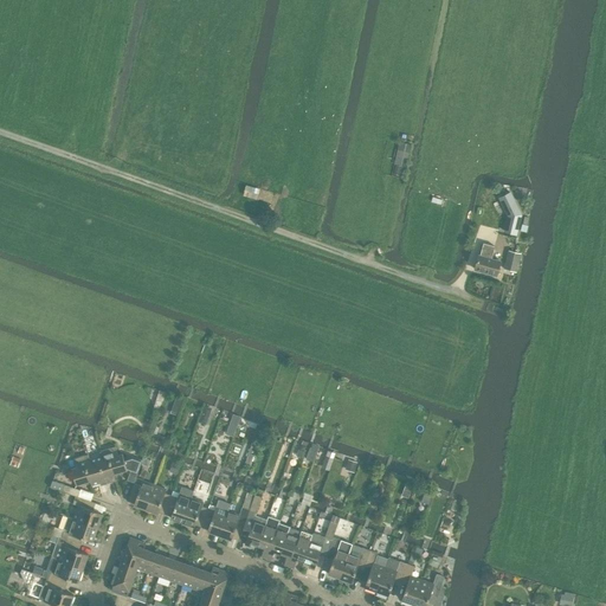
[(405,168),(408,153),(398,149),(394,165),(397,165),(394,175),(401,176),(404,167),(405,168)]
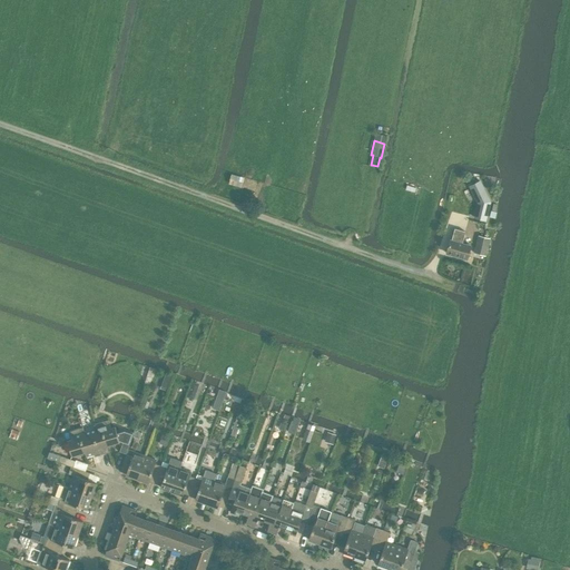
[(480,182),(471,186),(479,203),(475,218),(485,220),(490,202),(480,182)]
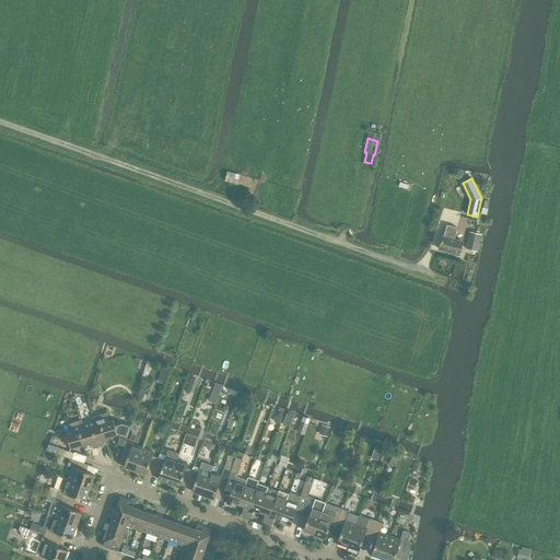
[(454,240),(457,228),(446,224),(443,236),(439,248),(459,254),(463,242),(454,240)]
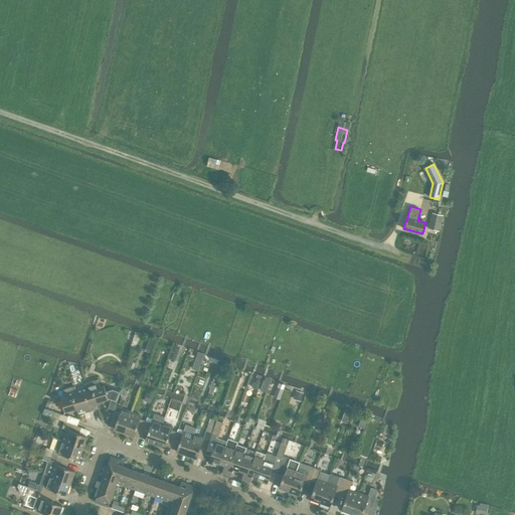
[(440,231),(443,215),(432,212),(428,229),(440,231)]
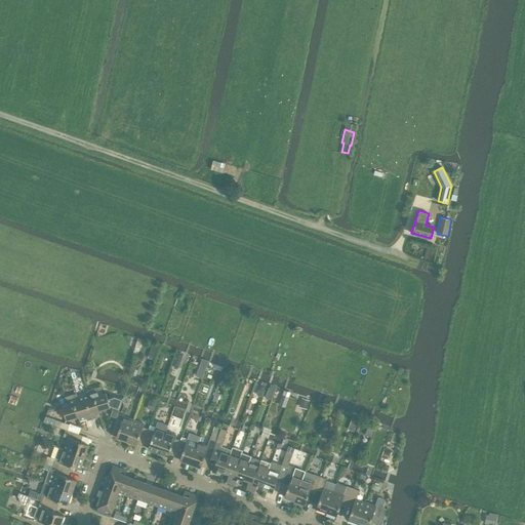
[(175,358),(172,366),(178,368),(180,363),(179,359),(175,358)]
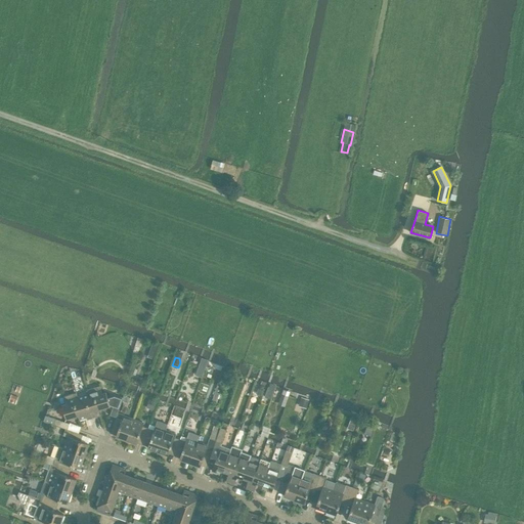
[(199,366),(195,376),(202,378),(205,369),(199,366)]
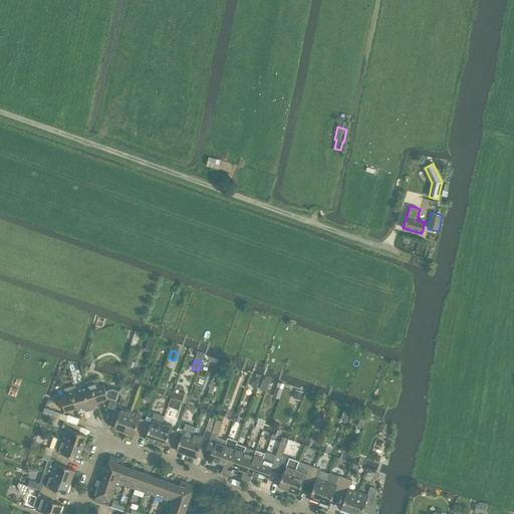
[(98,378),(85,381),(86,386),(87,386),(89,394),(93,393),(96,402),(108,398),(111,399),(108,407),(114,409),(120,391),(114,389),(106,392),(104,384),(100,386),(98,378)]
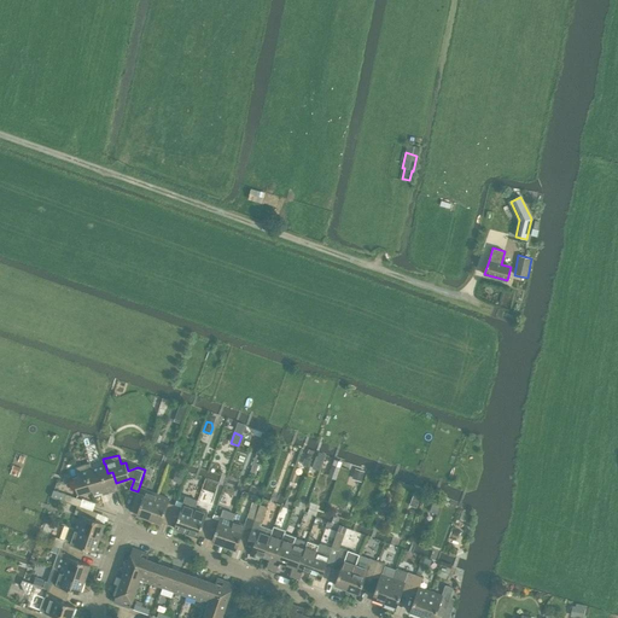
[(77,476),(74,477),(77,494),(92,490),(89,479),(94,478),(91,467),(92,467),(91,462),(75,467),(77,476)]
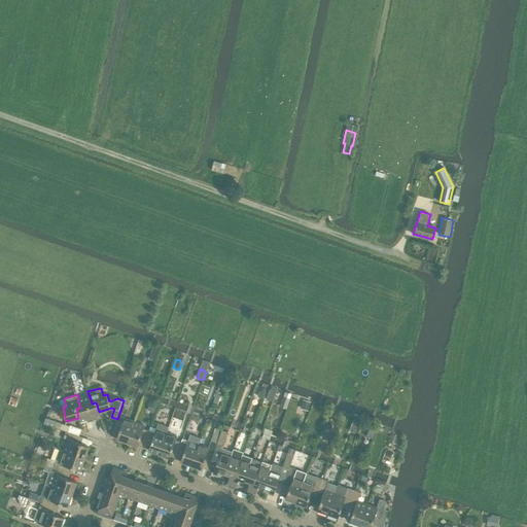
[(80,408),(76,409),(78,418),(79,422),(92,418),(93,420),(101,418),(99,412),(96,402),(92,403),(90,395),(89,395),(78,398),(77,398),(80,408)]
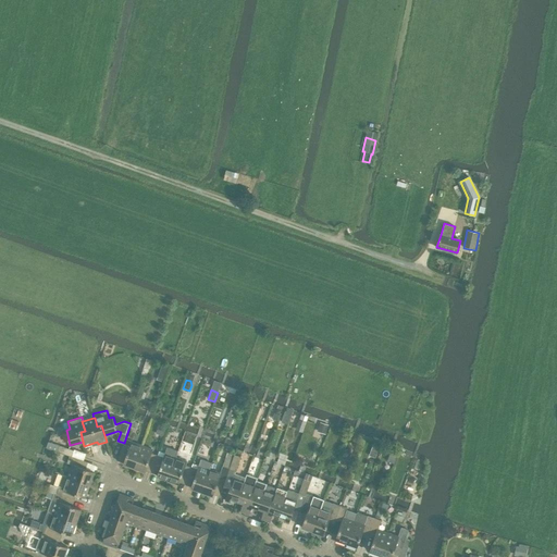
[(12,419),(9,428),(16,430),(20,421),(12,419)]
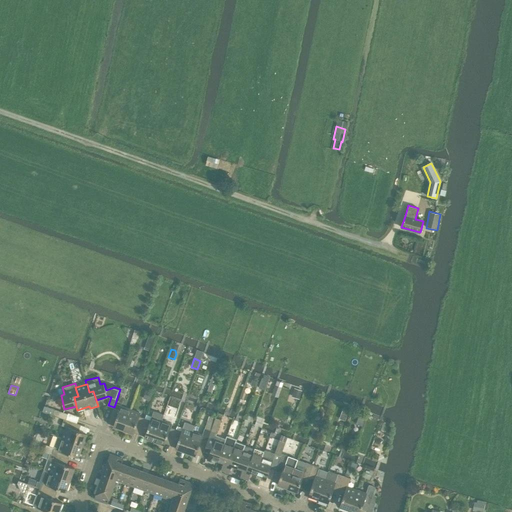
[(65,419),(68,413),(55,409),(45,405),(43,411),(64,419),(65,419)]
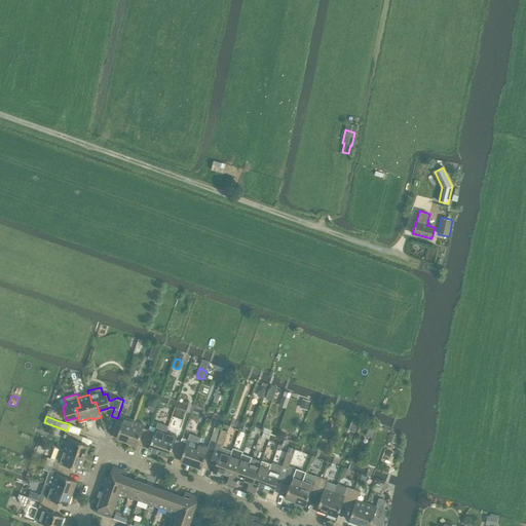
[(117,418),(112,433),(117,435),(116,438),(126,442),(135,420),(123,417),(122,420),(117,418)]
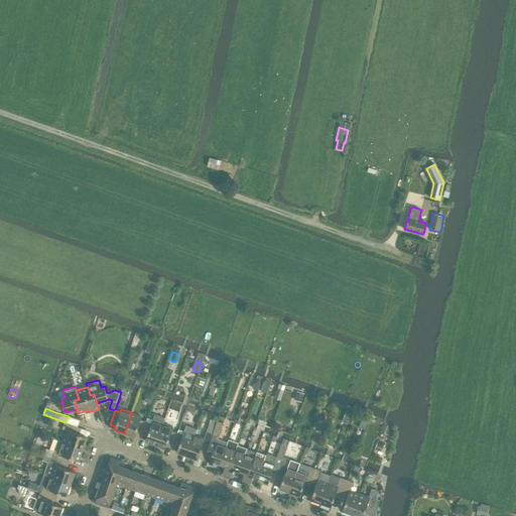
[(132,412),(124,433),(134,437),(135,433),(141,435),(146,421),(140,419),(141,416),(132,412)]
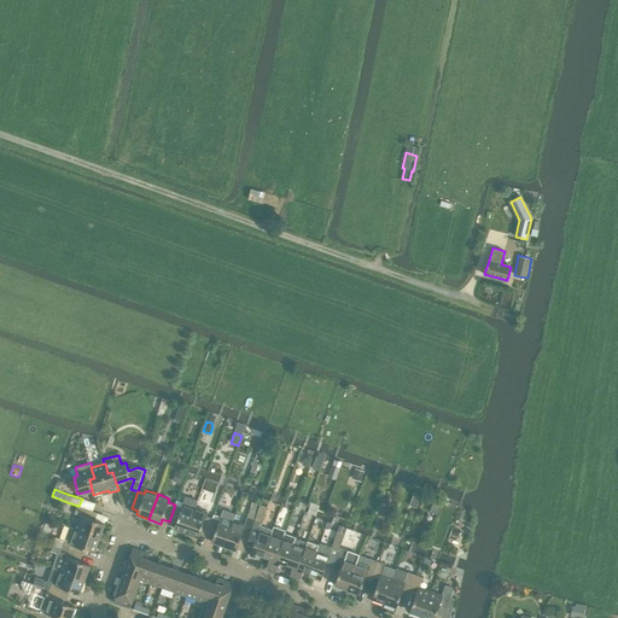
[(175,505),(169,522),(175,524),(174,529),(186,532),(196,508),(182,503),(181,507),(175,505)]
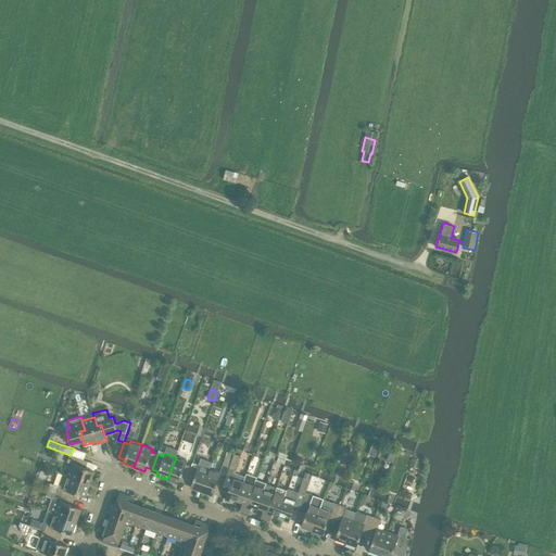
[(229,468),(236,471),(241,456),(234,454),(229,468)]
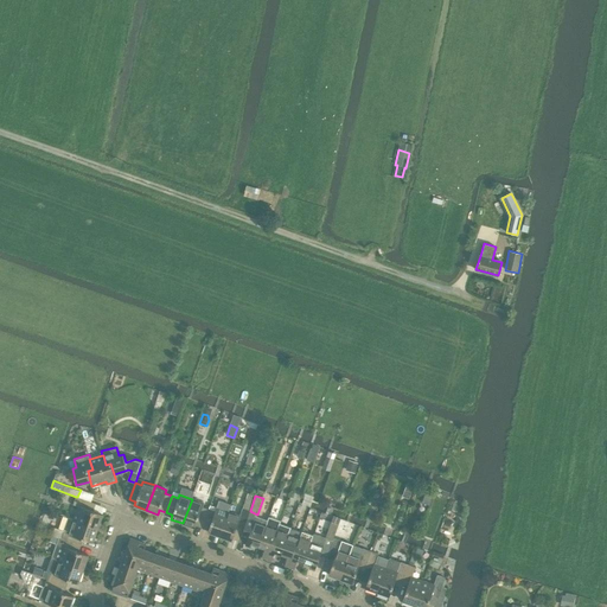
[(97,528),(102,513),(89,509),(93,502),(77,497),(76,497),(74,505),(78,506),(74,519),(97,528)]
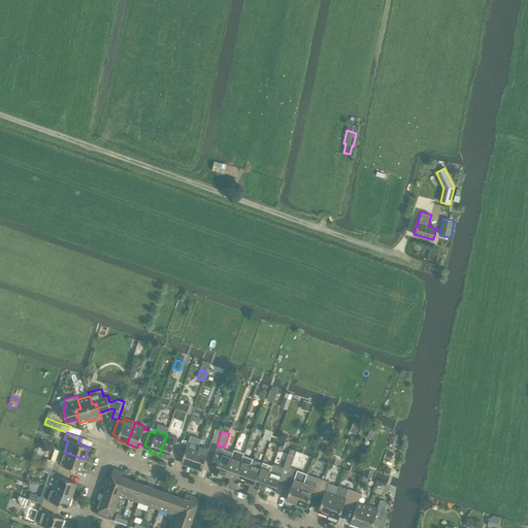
[(167,434),(159,455),(169,459),(170,455),(176,457),(182,442),(175,440),(176,437),(167,434)]
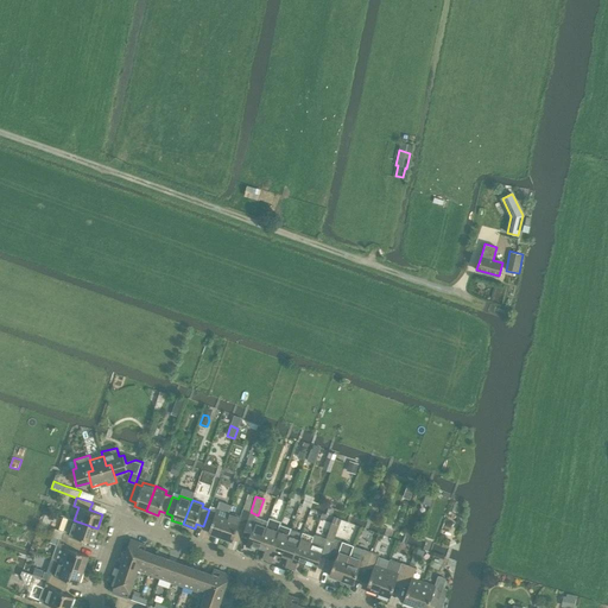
[(209,510),(203,526),(209,529),(208,533),(220,537),(228,513),(216,508),(215,512),(209,510)]
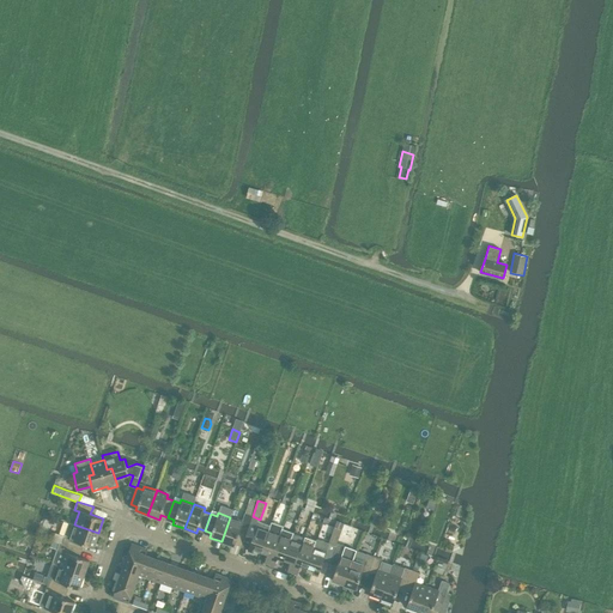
[(230,517),(222,541),(234,546),(235,541),(242,544),(248,528),(253,516),(244,514),(242,521),(230,517)]
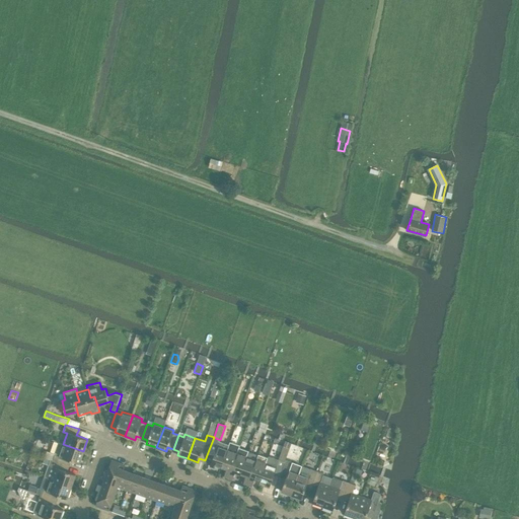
[(214,437),(205,460),(211,463),(210,466),(214,468),(216,465),(221,467),(228,445),(219,442),(220,440),(214,437)]
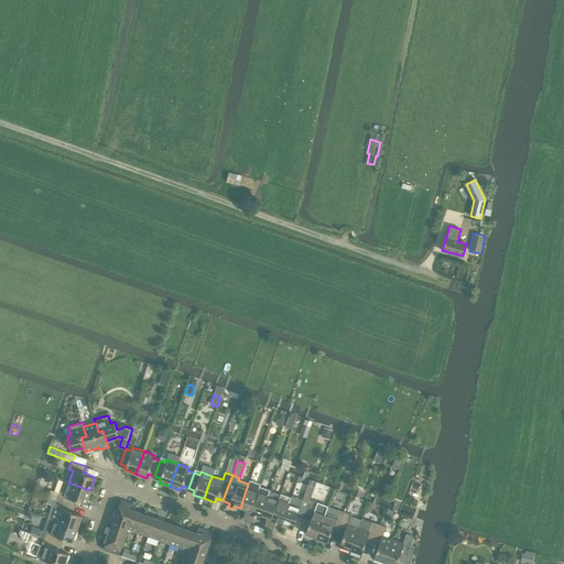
[(291,498),(282,522),(289,525),(288,528),(292,530),(299,513),(304,516),(310,500),(315,488),(314,488),(316,481),(310,479),(307,486),(303,500),(291,496),(291,498)]
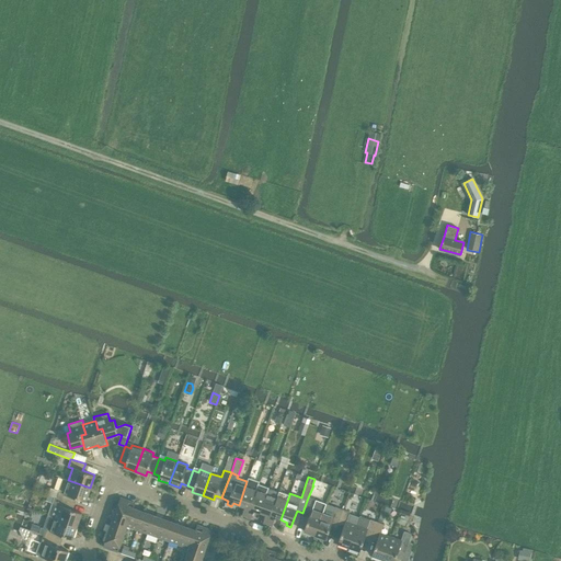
[(86,501),(90,488),(68,480),(64,478),(59,491),(50,488),(48,494),(54,496),(56,497),(57,497),(71,503),(73,496),(86,501)]
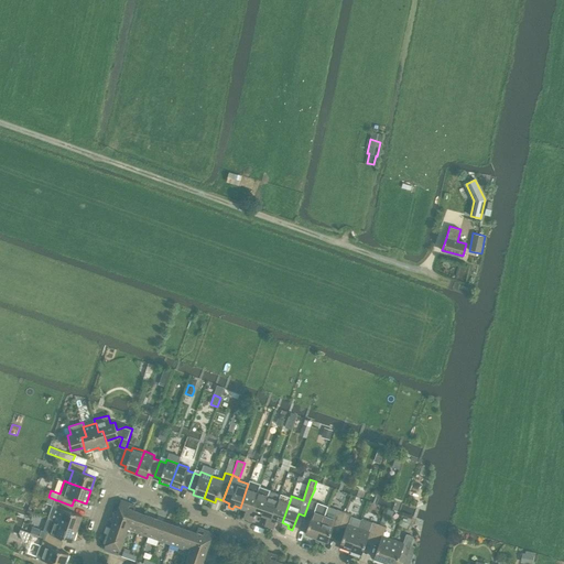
[(248,484),(240,508),(246,510),(243,518),(248,519),(259,487),(260,487),(260,485),(249,480),(248,484)]
